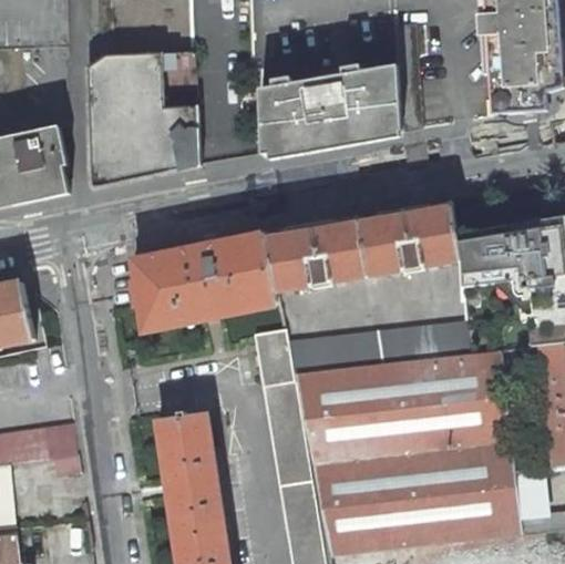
[(485,32),(491,106),(541,103),(540,82),(557,82),(552,0),(483,0),(484,14),(479,14),(481,33),(485,32)]
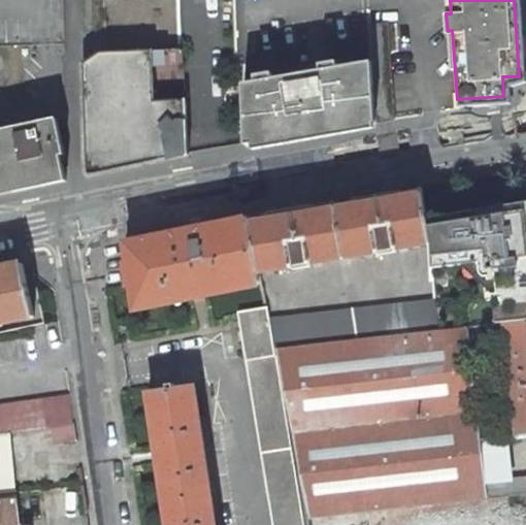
[(370,59),(373,120),(391,117),(386,21),(368,22),(370,59)]
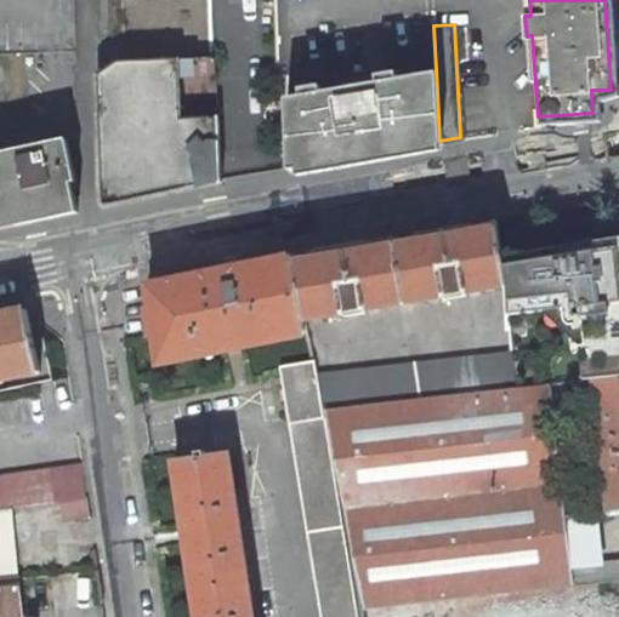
[(211,114),(210,55),(134,57),(125,57),(96,78),(100,200),(102,203),(106,203),(219,180),(215,114),(211,114)]
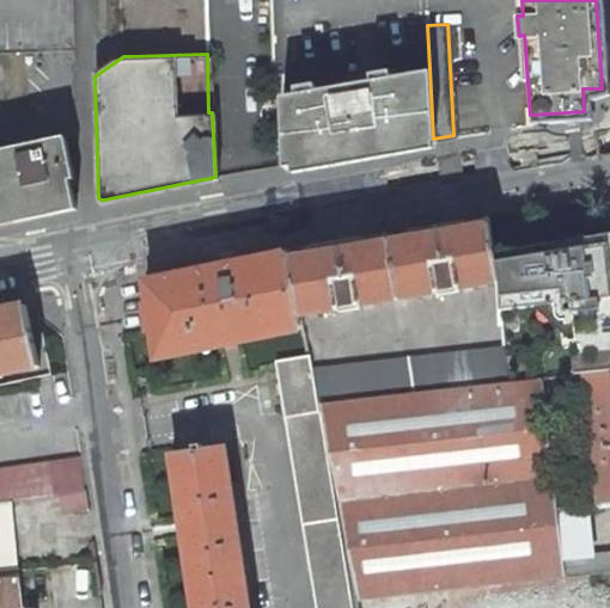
[(429,68),(280,94),(282,165),(433,139),(429,68)]
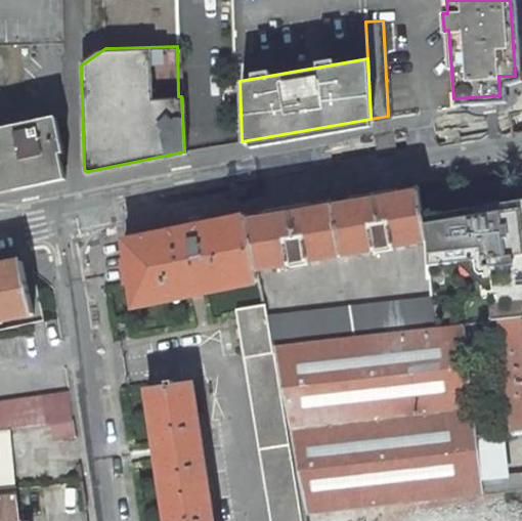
[(54,116),(0,127),(0,190),(63,177),(57,153),(61,152),(54,116)]
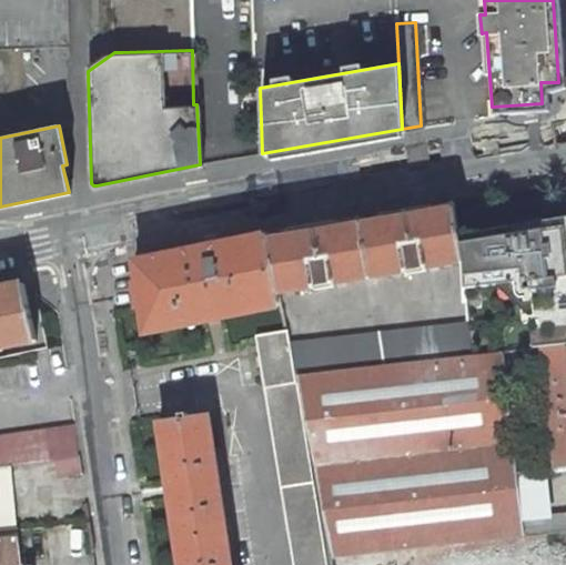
[(457,234),(453,201),(359,217),(369,274),(461,259),(457,234)]
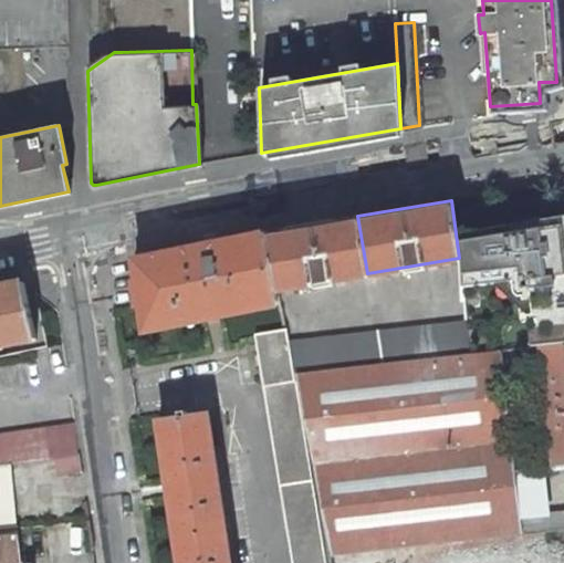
[(563,212),(456,233),(459,258),(459,260),(460,288),(510,280),(512,296),(528,294),(530,313),(525,314),(530,344),(538,343),(563,339),(563,212)]
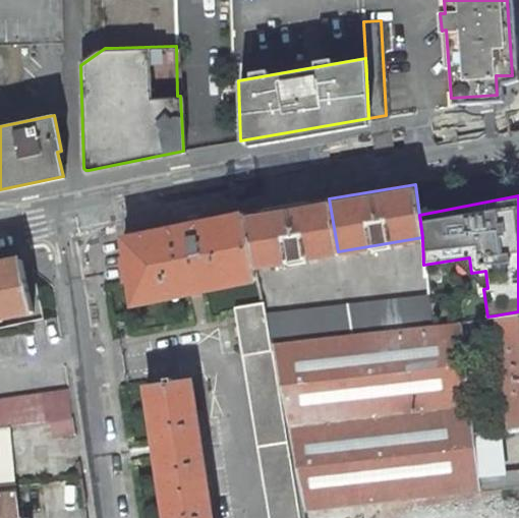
[(338,251),(329,198),(241,212),(251,267),(338,251)]
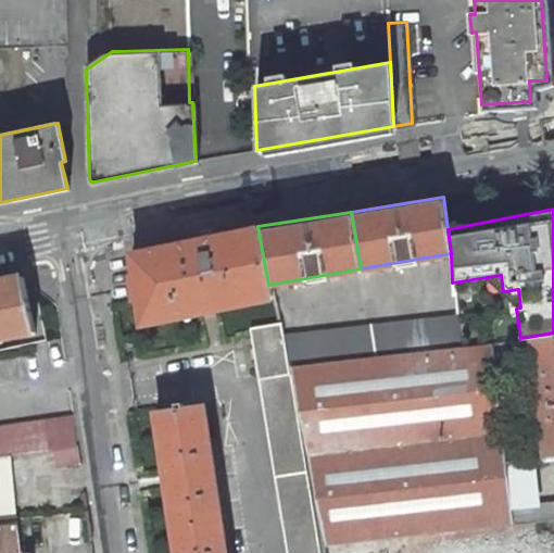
[(271,292),(268,285),(257,226),(130,252),(134,274),(130,275),(135,301),(138,300),(142,323),(271,292)]
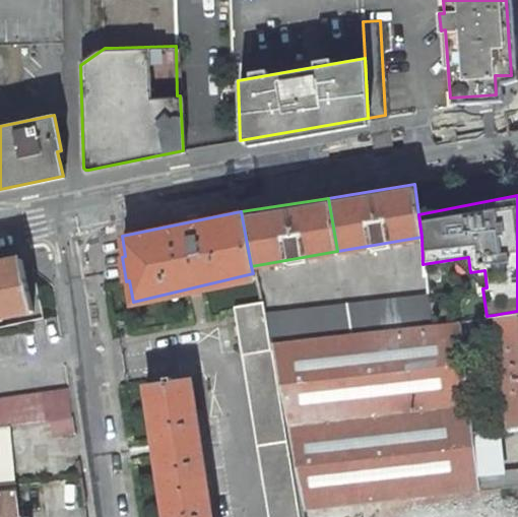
[(14,256),(0,258),(0,316),(25,310),(14,256)]
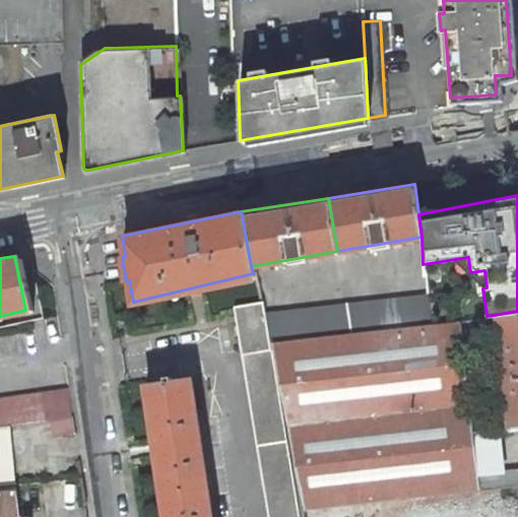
[(427,293),(425,293),(344,302),(349,333),(431,323),(427,293)]
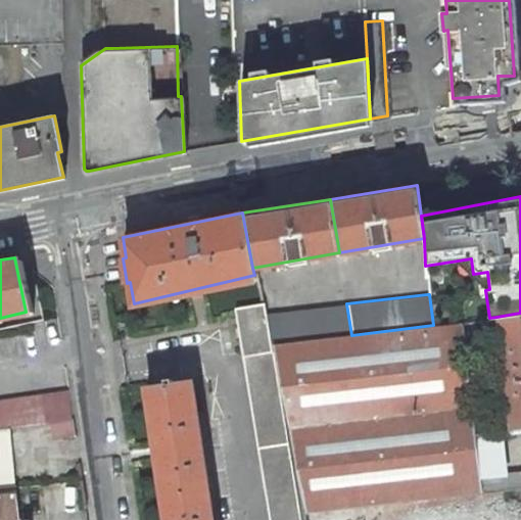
[(300,519),(270,344),(265,312),(263,300),(233,305),(268,519),(300,519)]
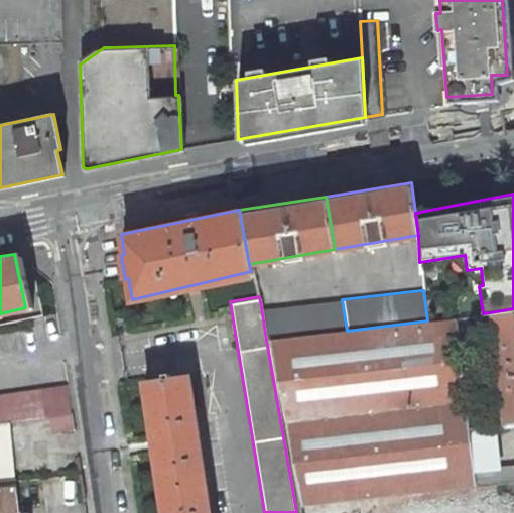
[(342,299),(261,307),(266,340),(347,331),(342,299)]
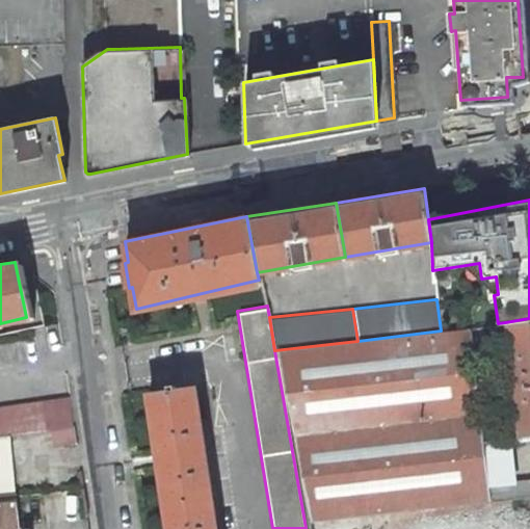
[(518,435),(529,433),(529,318),(505,322),(510,370),(508,370),(510,385),(511,385),(518,435)]
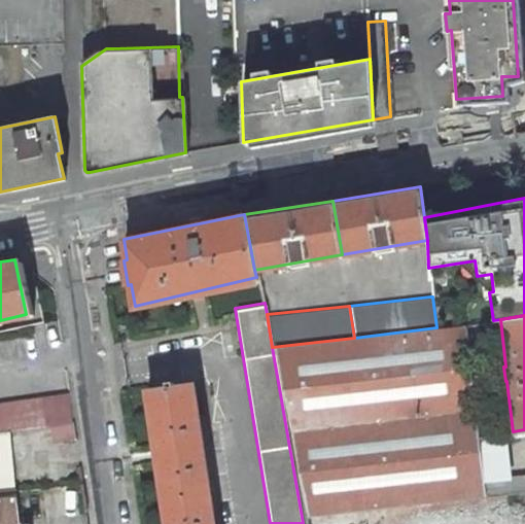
[(476,438),(486,437),(473,323),(462,324),(476,438)]
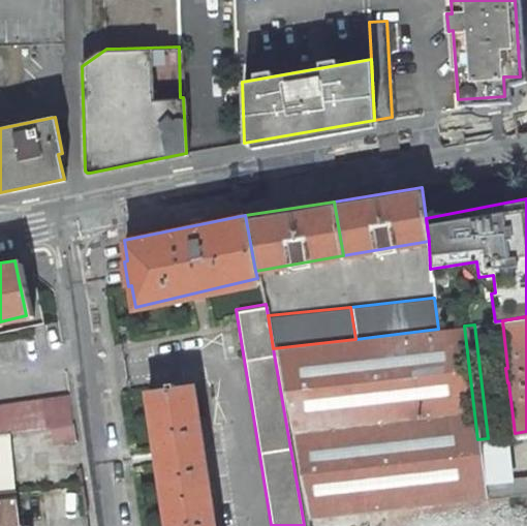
[(355,339),(273,348),(307,515),(366,508),(485,495),(483,481),(477,439),(464,326),(438,329),(355,339)]
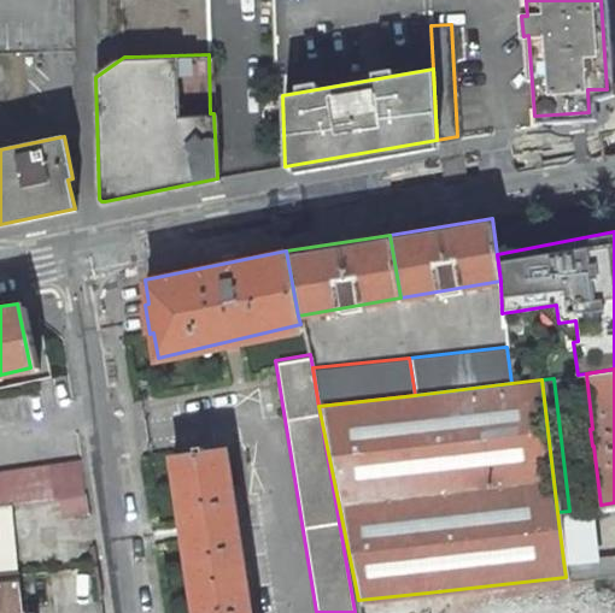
[(250,612),(226,447),(170,454),(193,612),(250,612)]
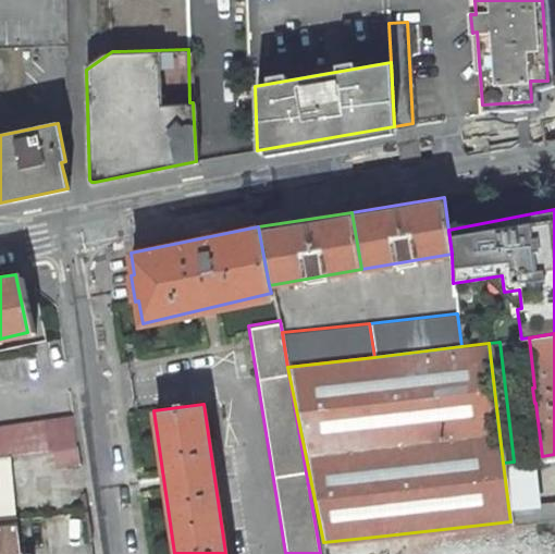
[(0,454),(9,453),(51,447),(76,444),(70,411),(0,421),(0,454)]
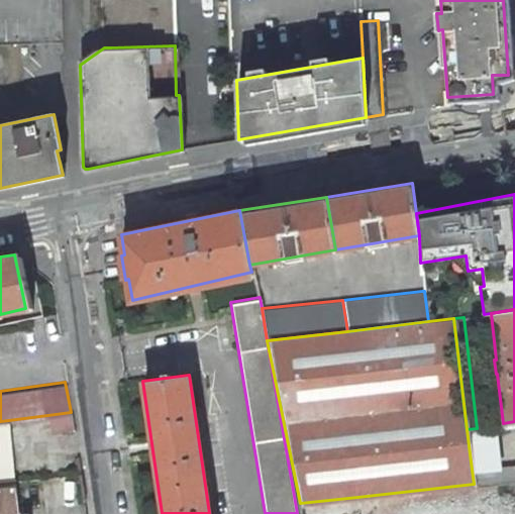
[(49,430),(73,427),(71,412),(47,415),(49,430)]
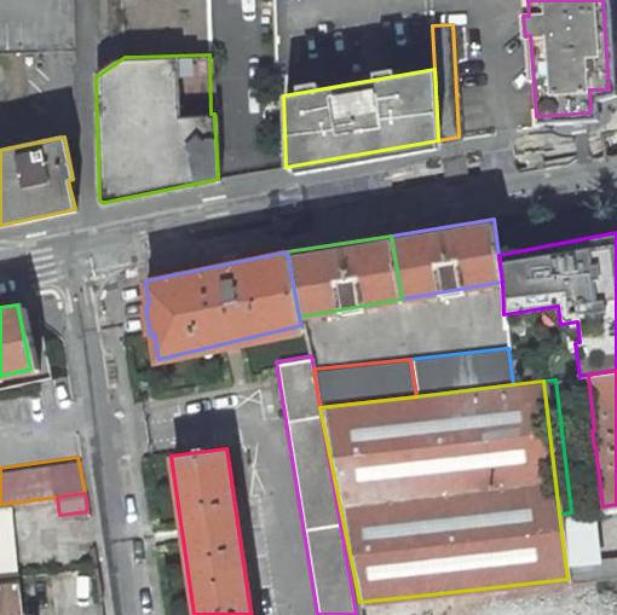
[(0,614),(21,614),(10,503),(0,504),(0,614)]
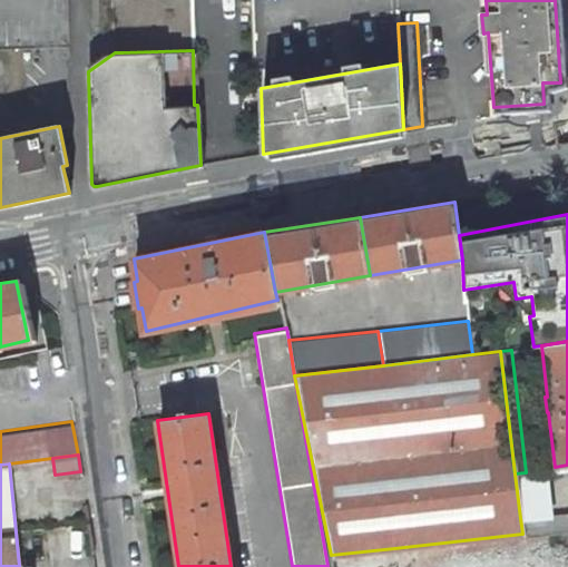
[(520,518),(551,514),(547,469),(526,472),(515,473),(520,518)]
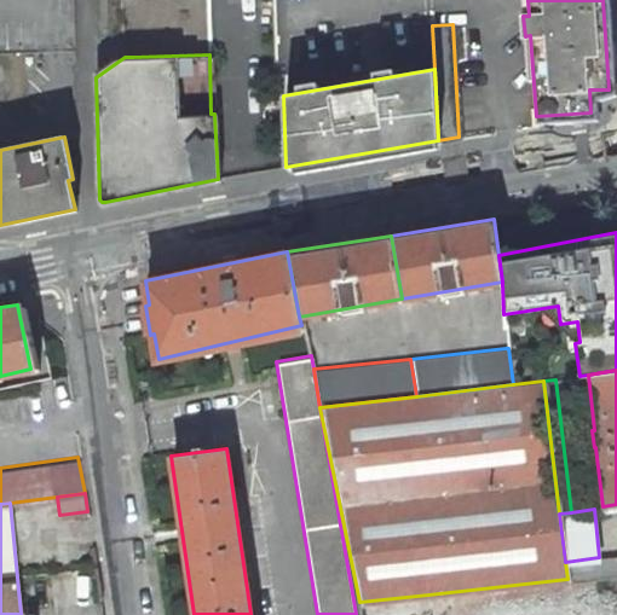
[(616,556),(599,557),(565,562),(568,579),(616,574),(616,556)]
